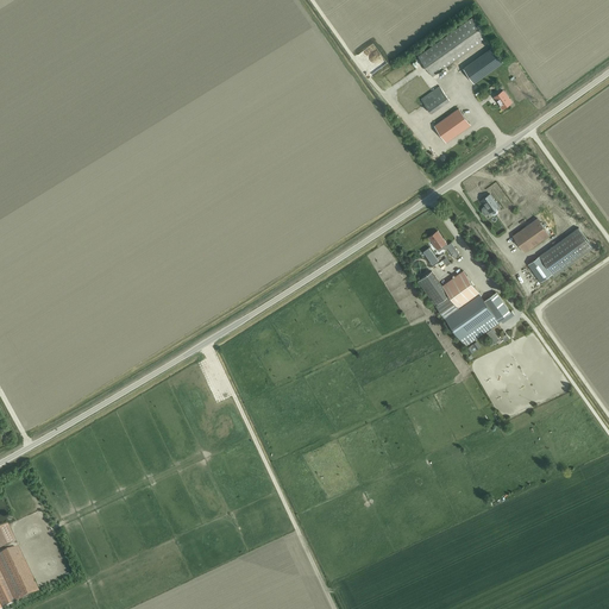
[(472,18),(419,56),(384,81),(399,100),(433,76),(487,38),(472,18)]
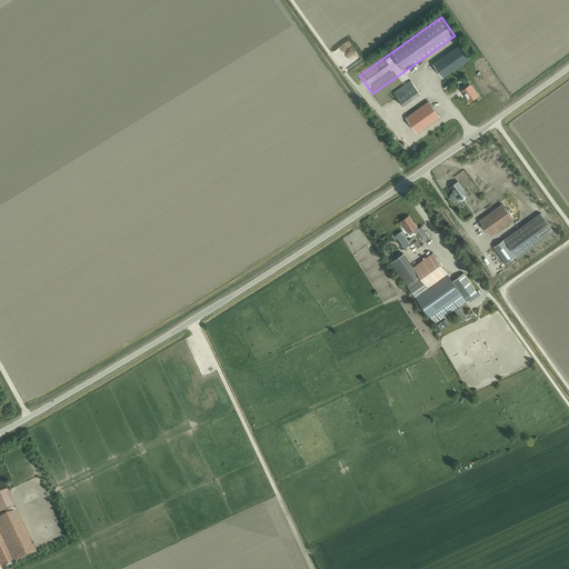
[(470,58),(460,45),(433,63),(443,78),(470,58)]
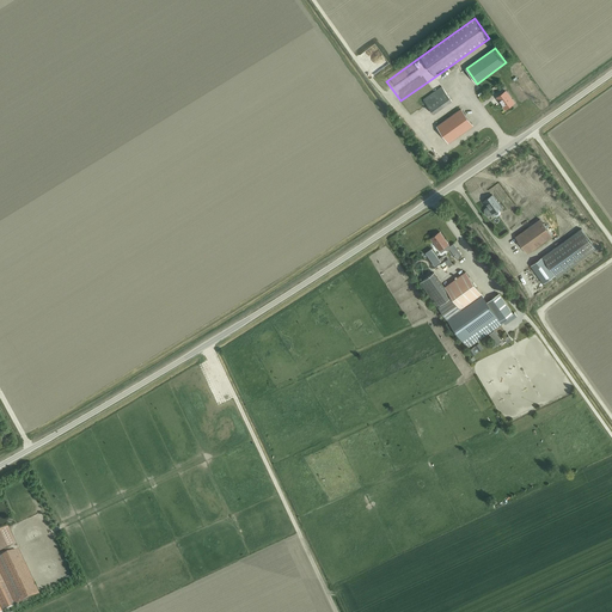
[(452,101),(441,87),(423,99),(434,114),(452,101)]
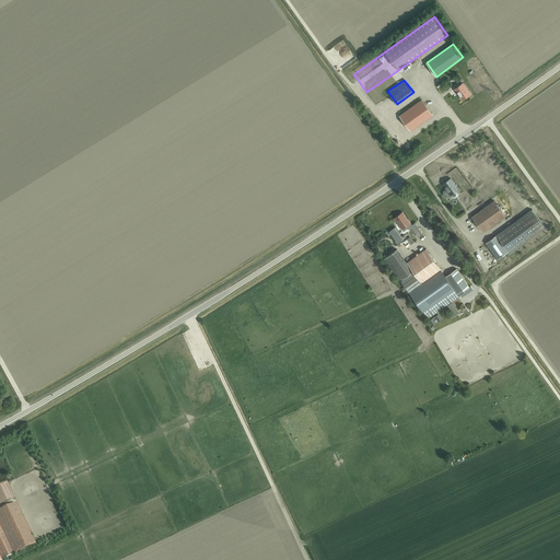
[(463,100),(470,94),(463,83),(454,89),(463,100)]
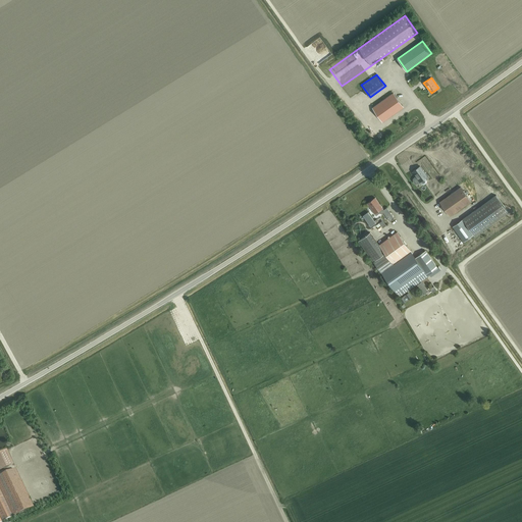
[(382,121),(404,107),(394,93),(372,107),(382,121)]
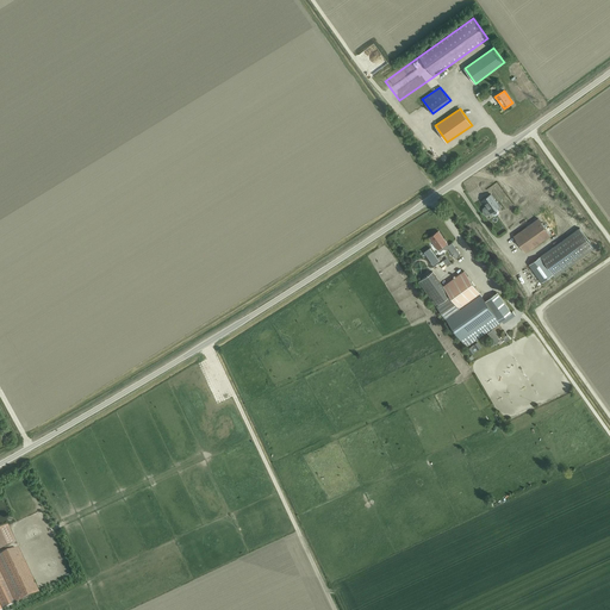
[(491,212),(499,206),(491,194),(481,200),(491,212)]
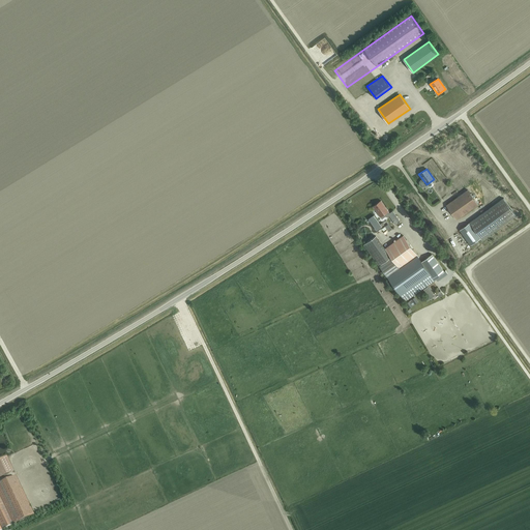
[(457,219),(478,204),(468,189),(446,205),(457,219)]
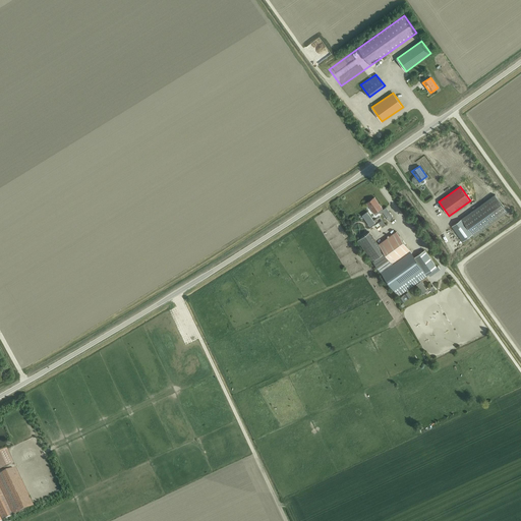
[(462,241),(472,234),(473,234),(474,235),(507,212),(495,194),(462,219),(452,226),(462,241)]
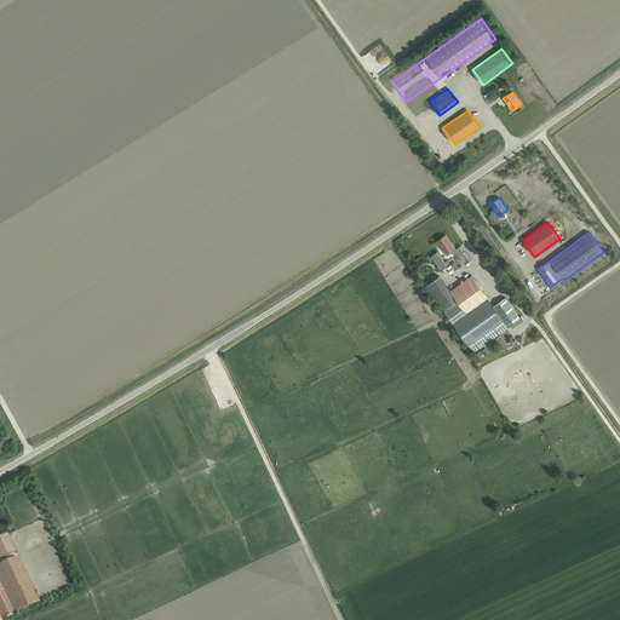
[(436,241),(447,256),(455,250),(446,235),(436,241)]
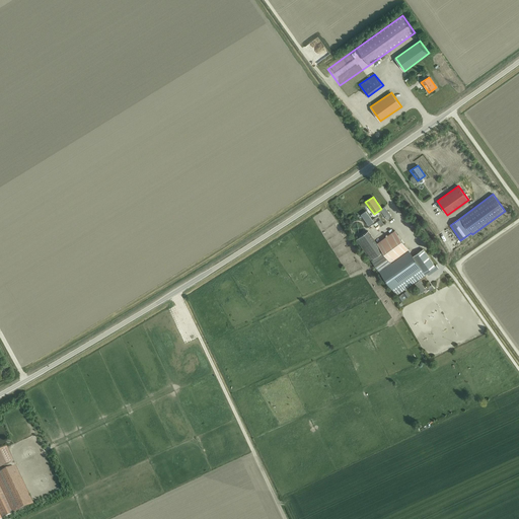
[(383,214),(387,220),(392,216),(388,211),(383,214)]
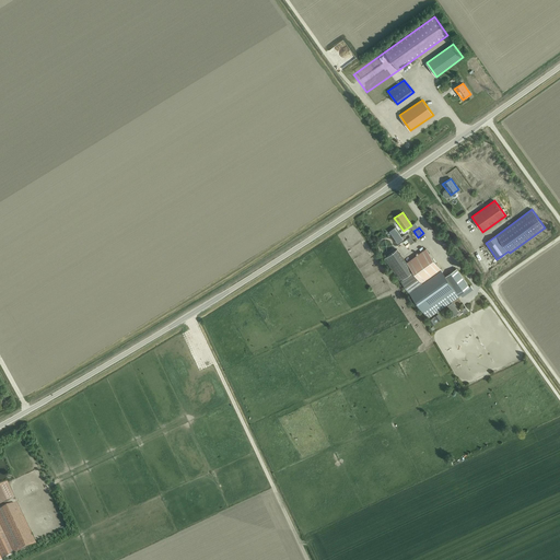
[(413,270),(408,261),(397,248),(384,258),(400,280),(413,270)]
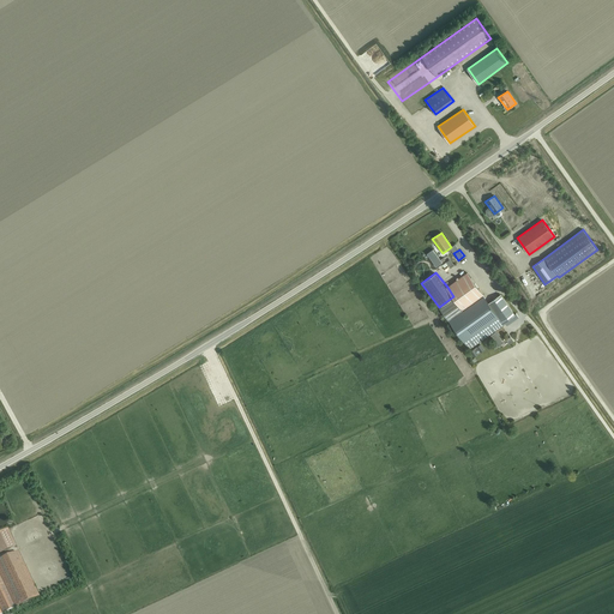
[(483,295),(468,272),(447,287),(453,296),(463,309),(483,295)]
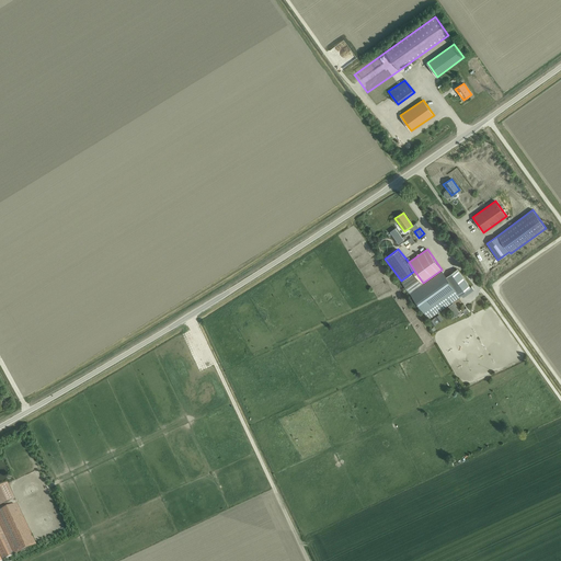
[(470,287),(458,268),(447,276),(459,295),(470,287)]
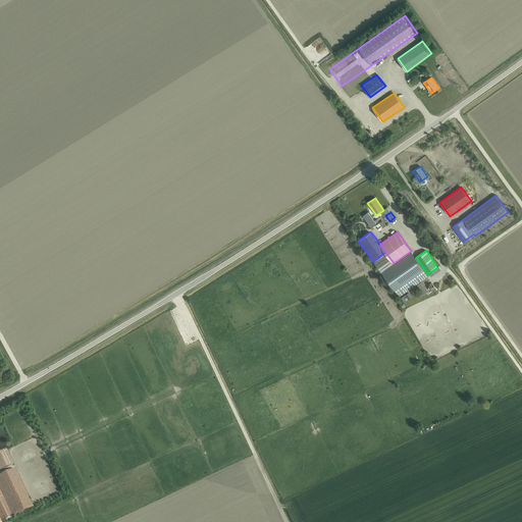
[(428,275),(427,274),(416,257),(411,251),(394,263),(382,272),(400,296),(428,275)]
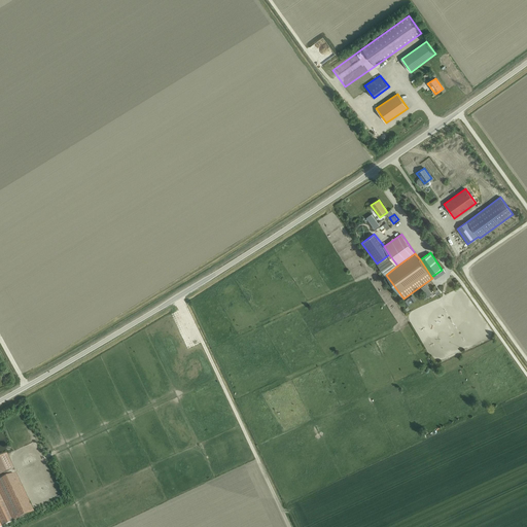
[(421,288),(428,296),(432,293),(426,284),(421,288)]
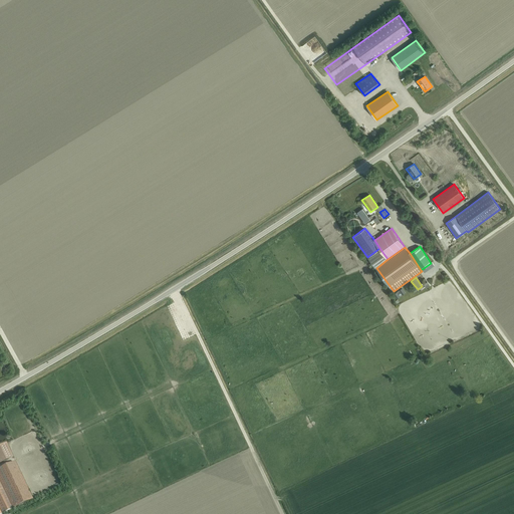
[(399,294),(401,293),(402,292),(403,294),(406,292),(403,288),(394,294),(397,298),(400,297),(398,295),(399,294)]
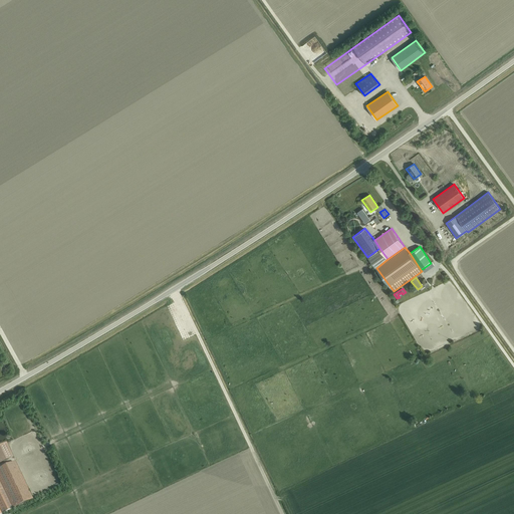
[(15,462),(0,469),(0,482),(13,509),(33,500),(15,462)]
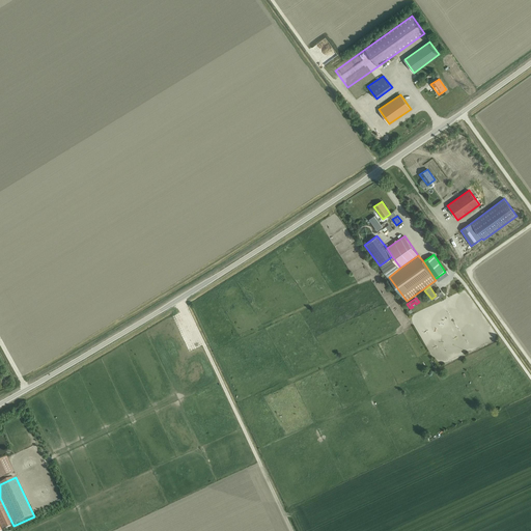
[(0,526),(2,530),(14,526),(0,498),(0,526)]
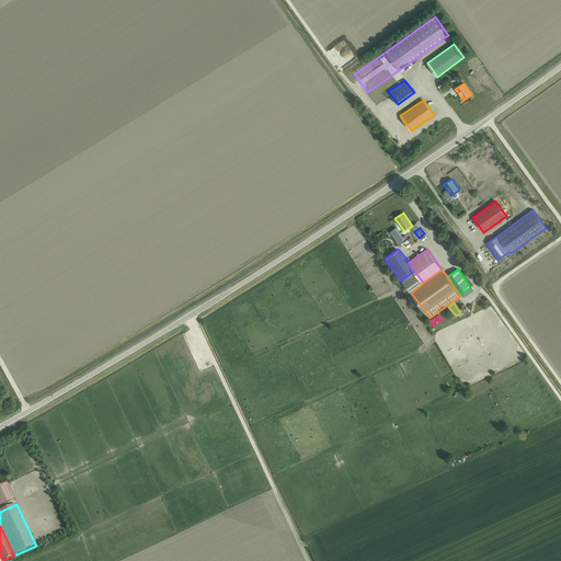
All buildings are outlined.
